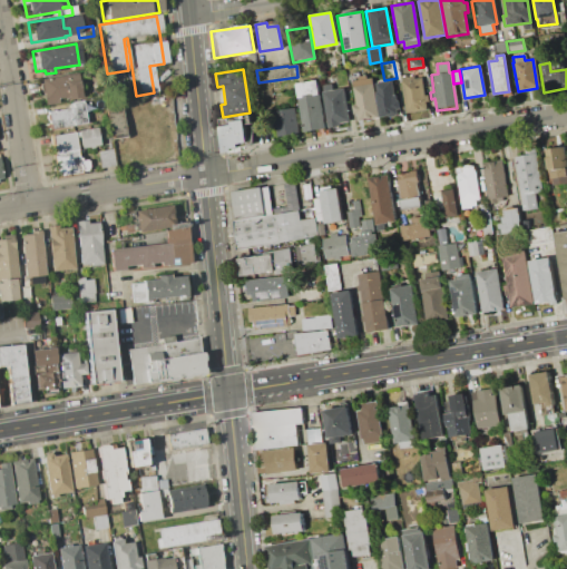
[(37,79),(75,74),(78,97),(61,100),(61,98),(54,100),(55,104),(41,106),(39,94),(36,91),(35,86),(37,84),(37,79)]
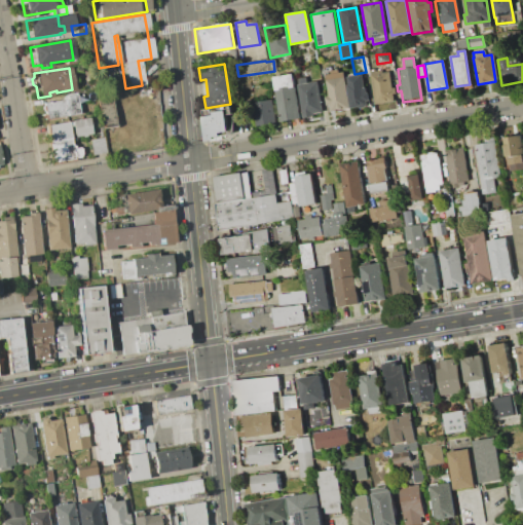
[(342,72),(348,108),(330,111),(329,106),(326,106),(324,98),(328,97),(324,75),(330,74),(329,71),(337,70),(337,73),(342,72)]
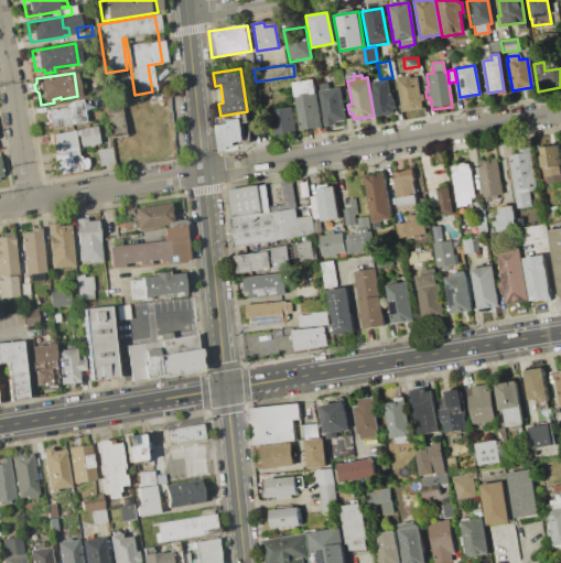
[(395,77),(409,75),(409,78),(417,77),(419,95),(421,94),(422,100),(419,101),(420,110),(400,112),(395,77)]
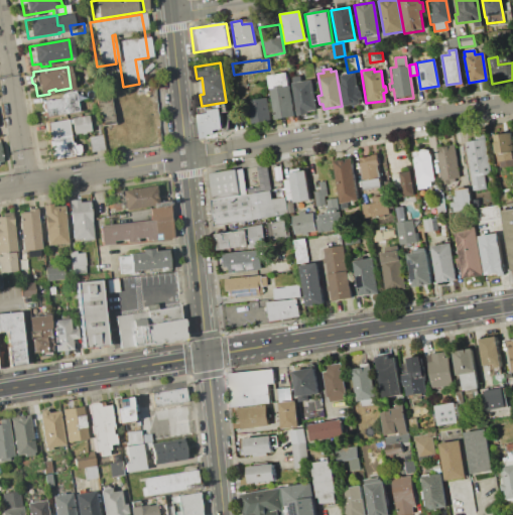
[(273,119),(266,77),(286,73),(293,116),(273,119)]
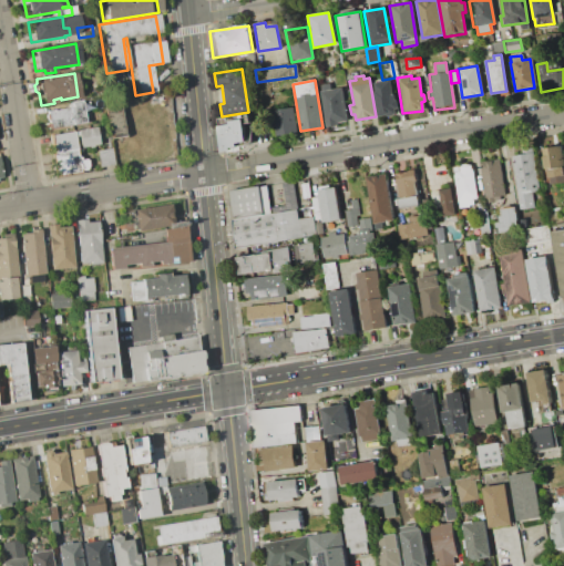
[(341,89),(346,122),(337,123),(338,125),(326,126),(326,125),(324,125),(318,92),(320,91),(319,85),(328,84),(329,90),(341,89)]
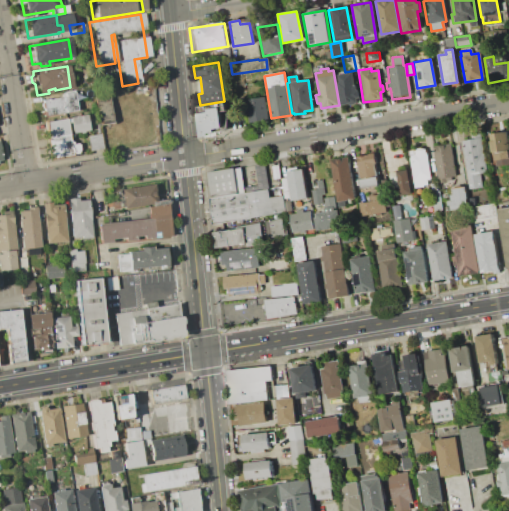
[(336,83),(353,81),(354,91),(358,90),(359,97),(354,98),(355,103),(340,105),(336,83)]
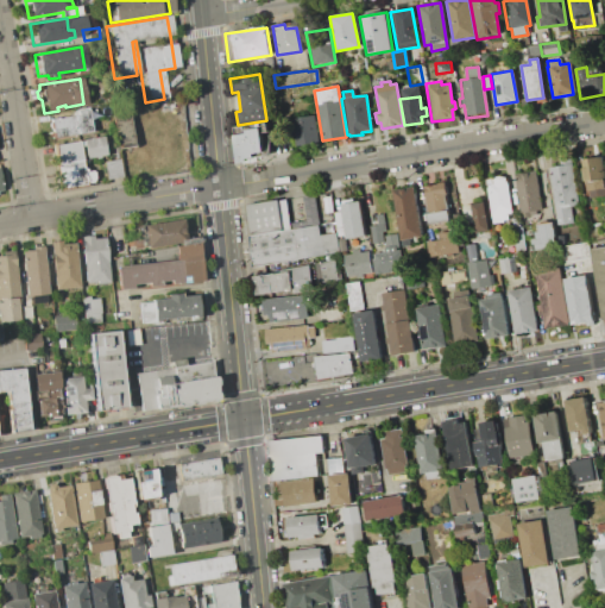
[(115,149),(108,111),(125,107),(132,146),(115,149)]
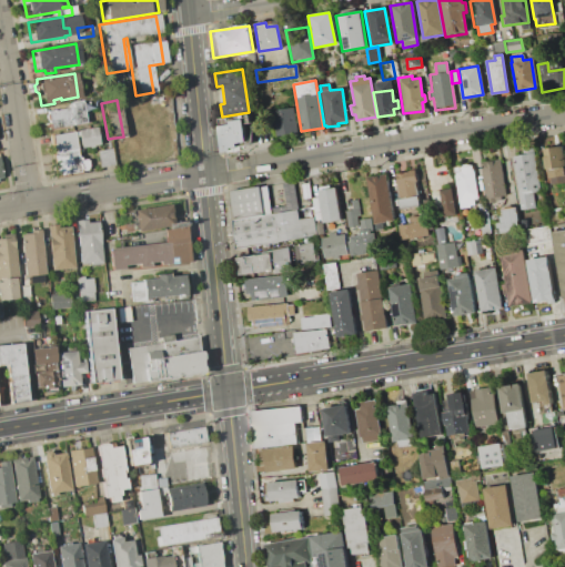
[(47,129),(44,111),(68,108),(68,104),(84,102),(86,110),(80,111),(82,124),(47,129)]
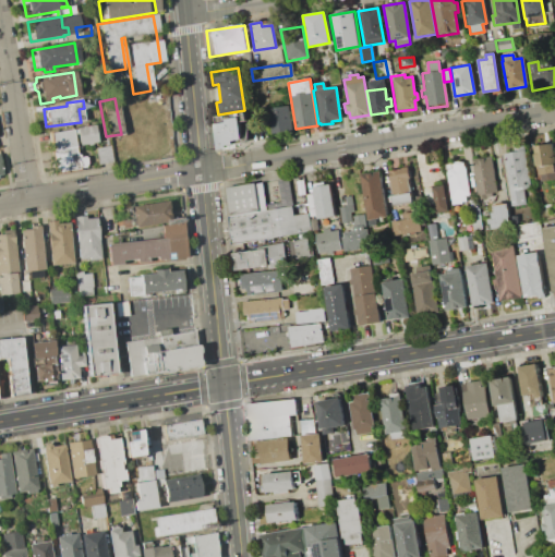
[(287,107),(290,131),(266,134),(263,110),(287,107)]
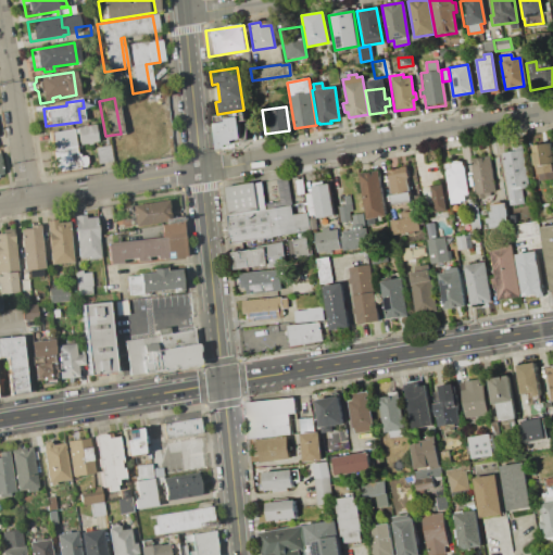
[(214,116),(243,112),(248,140),(227,144),(227,147),(217,148),(214,116)]
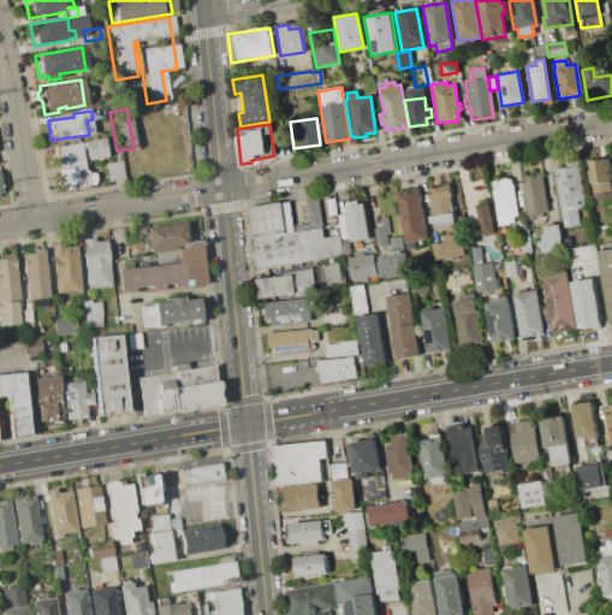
[(100,139),(102,158),(96,159),(96,161),(91,161),(91,160),(83,161),(81,149),(78,151),(77,143),(79,143),(79,142),(100,139)]
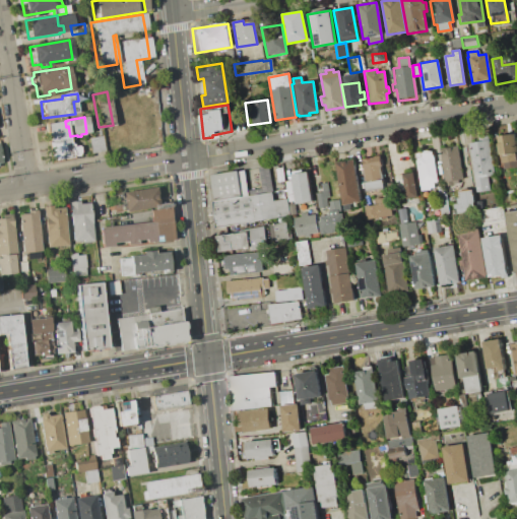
[(43,125),(64,122),(68,145),(70,145),(71,147),(76,146),(78,156),(49,161),(43,125)]
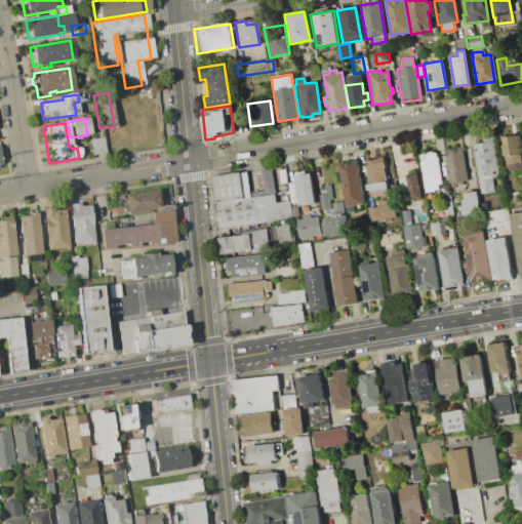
[(499,138),(518,135),(521,162),(521,169),(508,171),(505,157),(503,157),(499,138)]
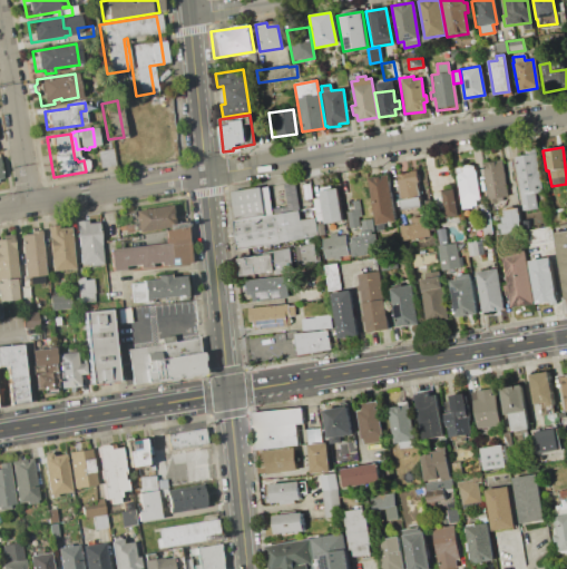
[(94,153),(108,150),(111,166),(97,168),(94,153)]
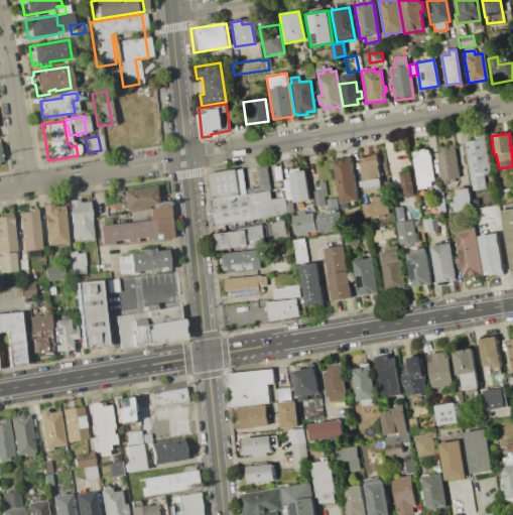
[(465,142),(485,139),(490,174),(483,175),(485,189),(473,191),(465,142)]
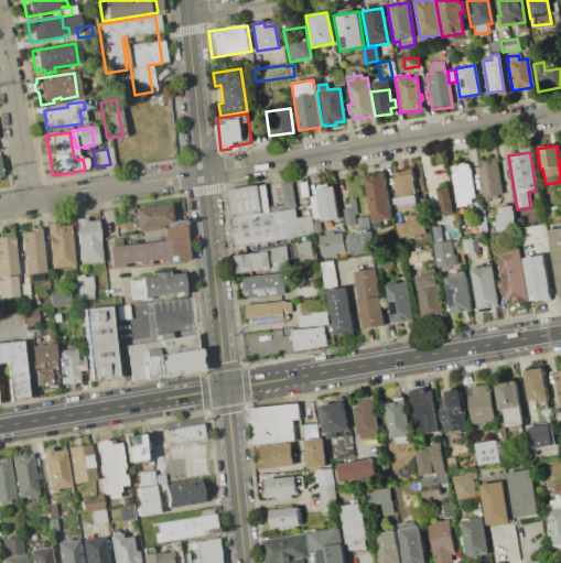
[(500,195),(496,196),(497,203),(483,205),(475,162),(495,159),(500,195)]
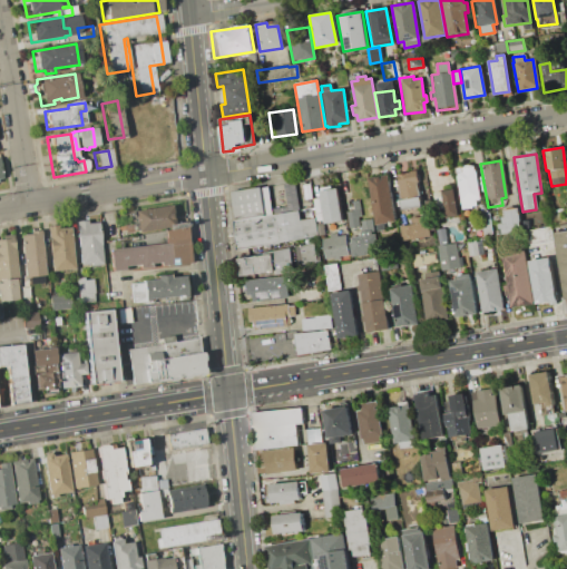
[(472,166),(480,207),(461,211),(453,169),(472,166)]
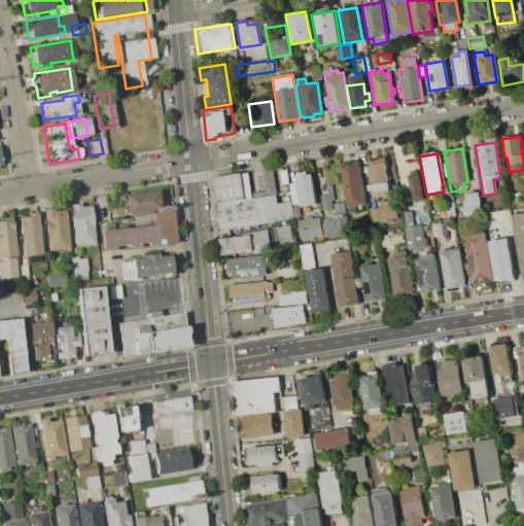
[(363,162),(383,159),(389,191),(370,196),(363,162)]
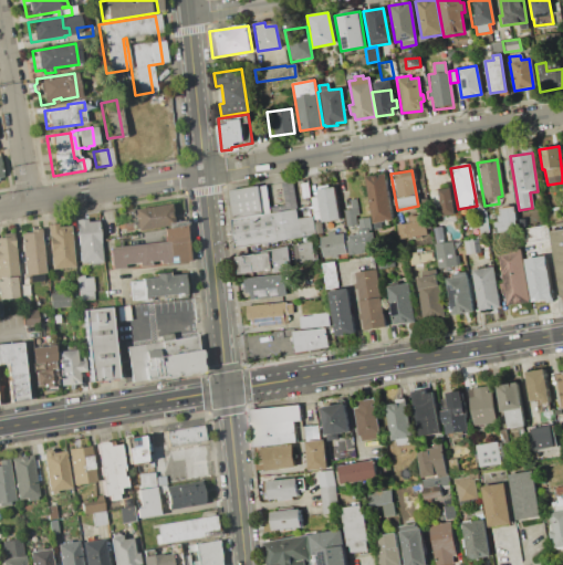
[(365,177),(384,174),(392,221),(373,225),(365,177)]
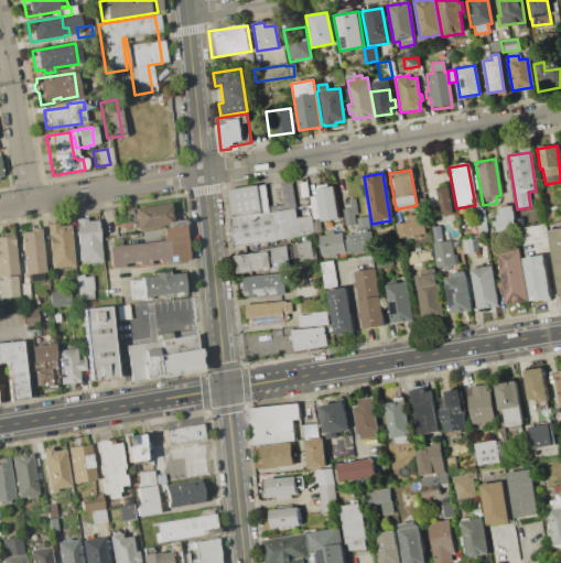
[(234,248),(224,192),(263,185),(268,213),(294,208),(295,218),(310,216),(313,235),(234,248)]
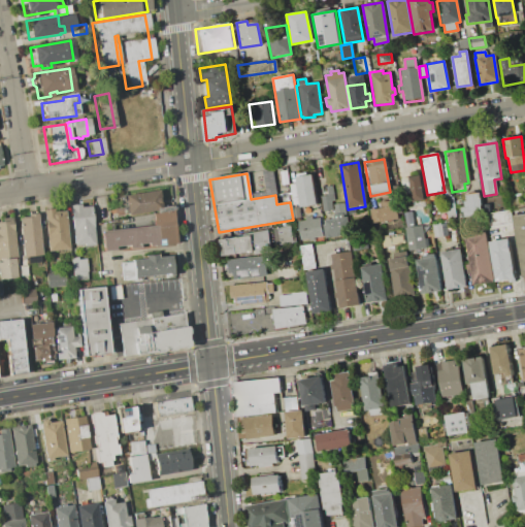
[(310,174),(317,204),(300,207),(299,203),(291,205),(288,186),(295,184),(294,177),(310,174)]
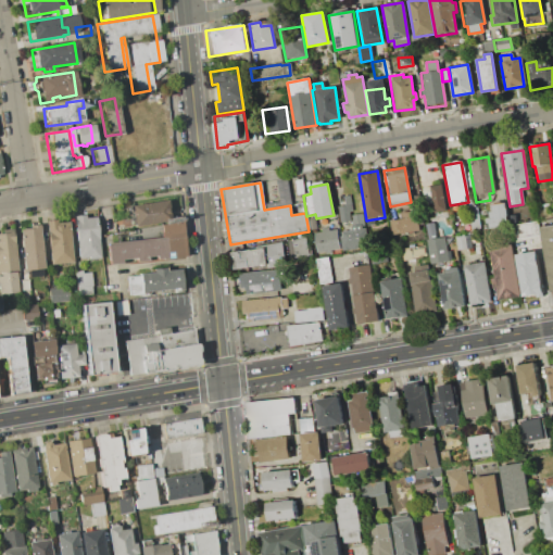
[(441,185),(445,211),(434,213),(429,187),(441,185)]
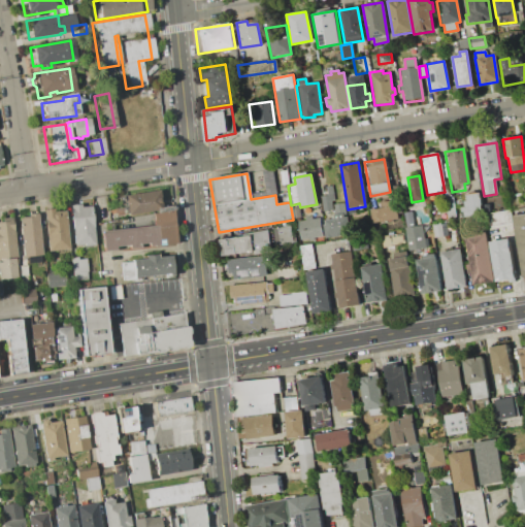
[(319,197),(326,195),(325,187),(331,186),(332,195),(329,195),(332,209),(322,211),(319,197)]
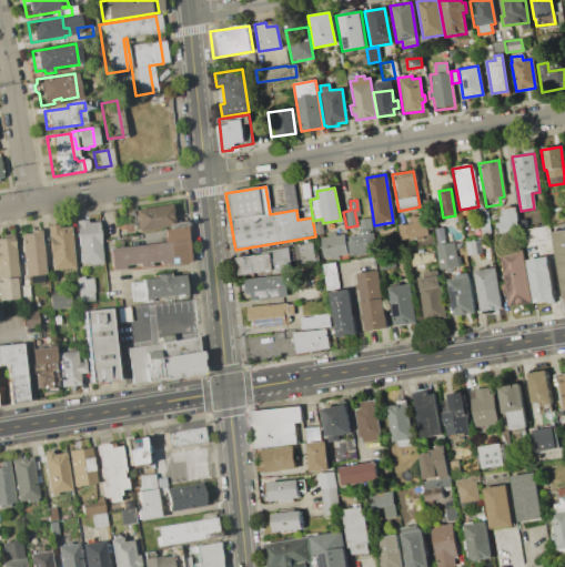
[(131,211),(168,205),(171,226),(134,232),(131,211)]
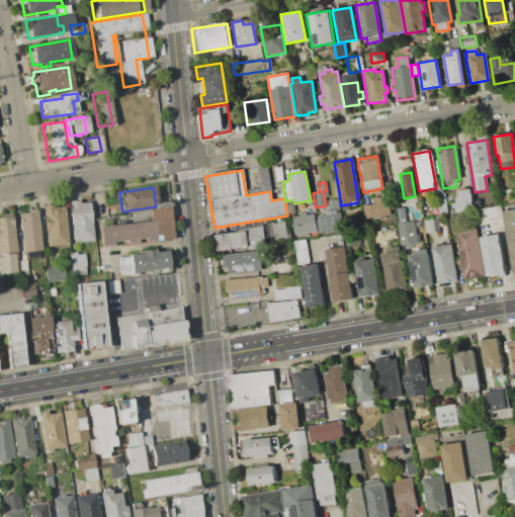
[(469,189),(473,210),(453,213),(451,203),(455,203),(454,197),(456,197),(455,191),(469,189)]
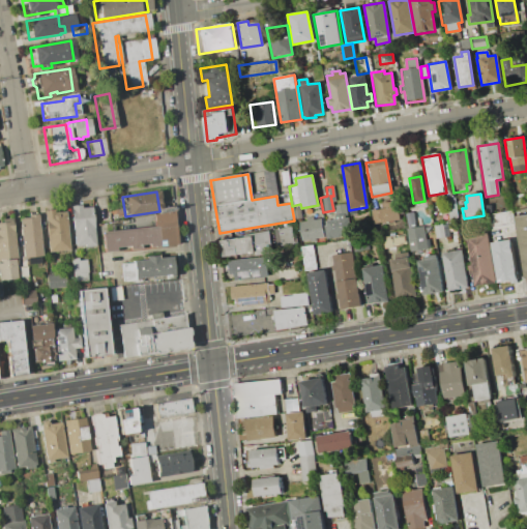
[(373,224),(370,210),(379,209),(379,204),(396,201),(399,219),(373,224)]
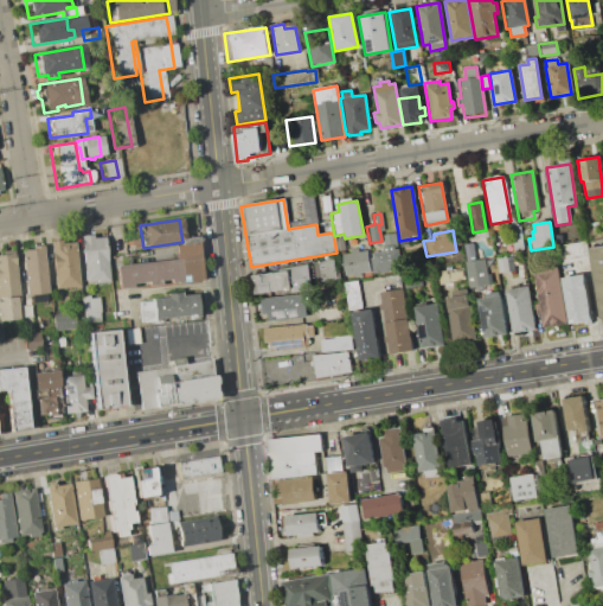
[(401,269),(371,274),(369,259),(371,257),(371,254),(382,252),(380,247),(384,247),(382,235),(395,234),(401,269)]
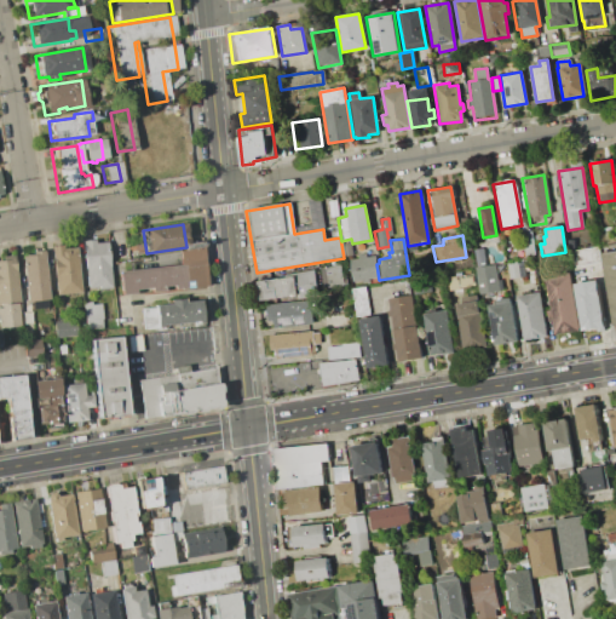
[(79,242),(91,240),(92,244),(103,242),(109,287),(85,291),(79,242)]
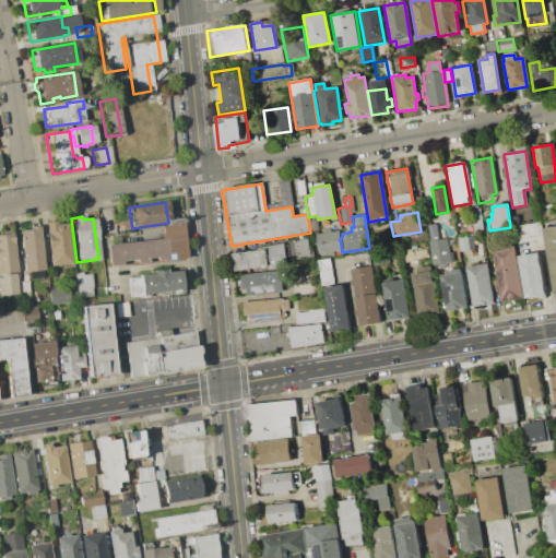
[(43,223),(54,222),(55,225),(66,224),(70,264),(48,268),(43,223)]
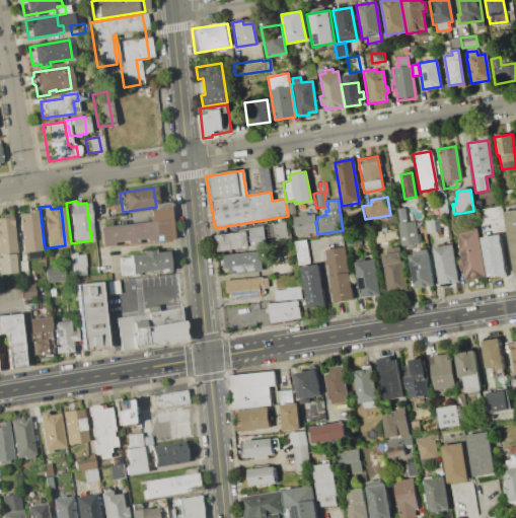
[(478,209),(481,222),(501,220),(499,207),(478,209)]
